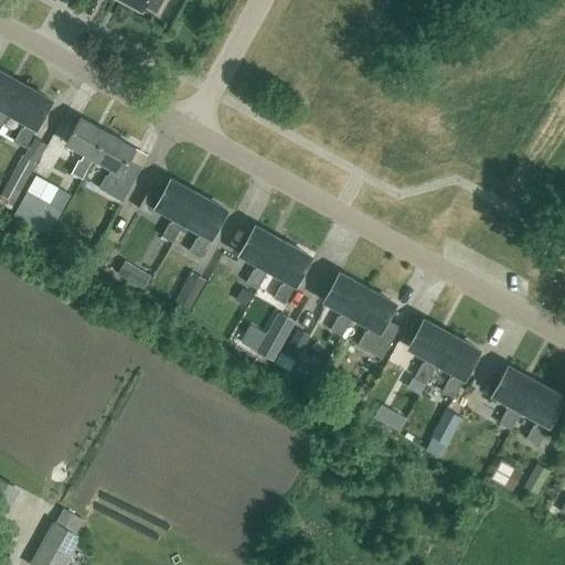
[(145,6),(157,12),(162,0),(126,0),(142,9),(145,6)]
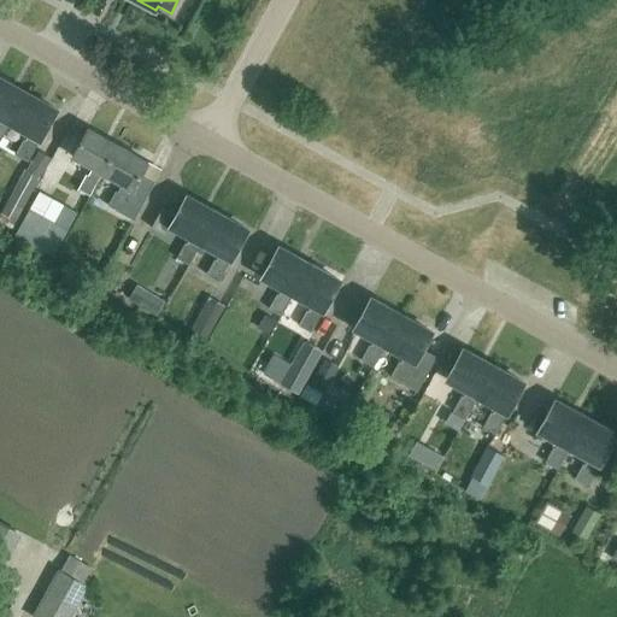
[(0,141),(10,124),(10,123),(27,94),(0,78),(0,141)]
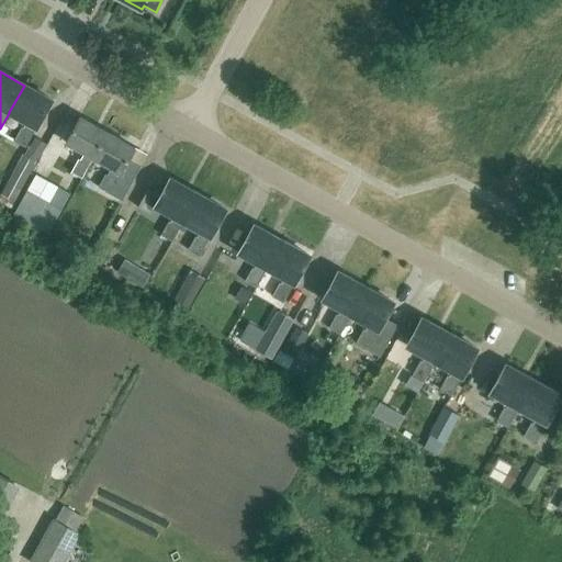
[(26,122),(23,127),(22,127),(14,141),(25,147),(36,127),(37,128),(53,101),(24,86),(9,112),(9,113),(26,122)]
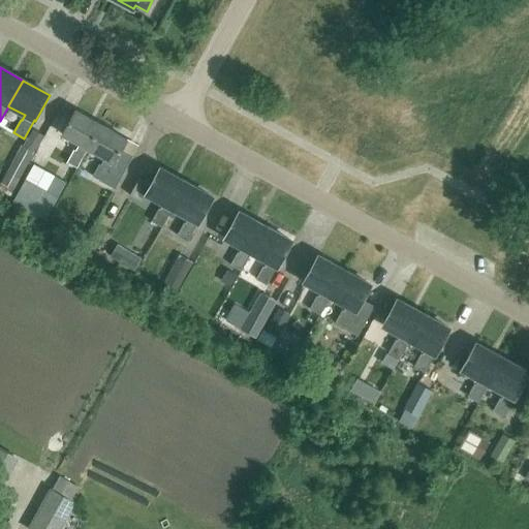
[(78,167),(88,149),(101,125),(75,111),(62,134),(80,145),(76,150),(74,149),(67,162),(78,167)]
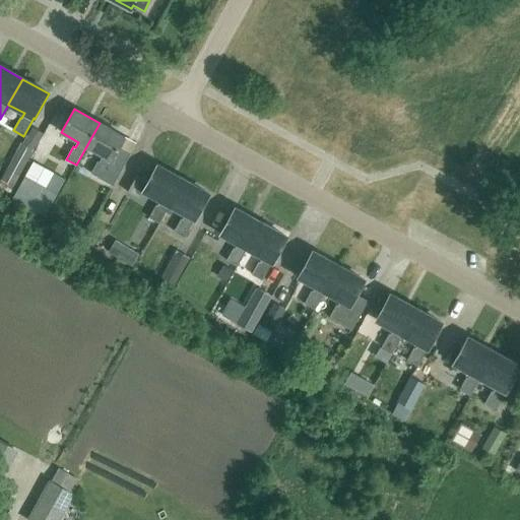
[(119,147),(125,137),(100,123),(86,146),(103,155),(100,161),(98,160),(90,173),(113,185),(130,153),(119,147)]
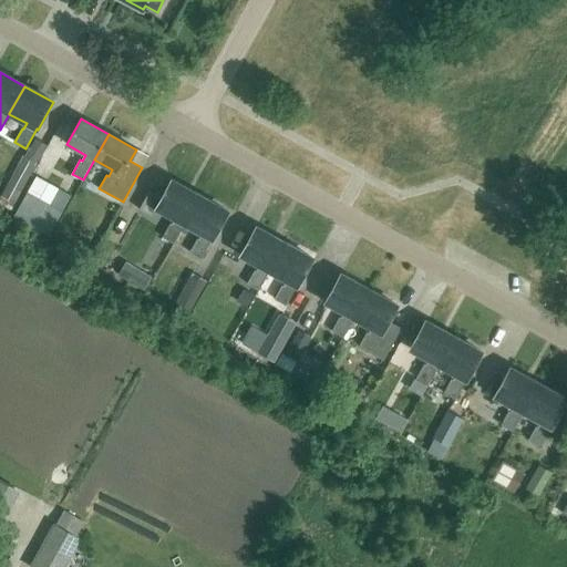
[(22,157),(0,196),(14,204),(35,165),(22,157)]
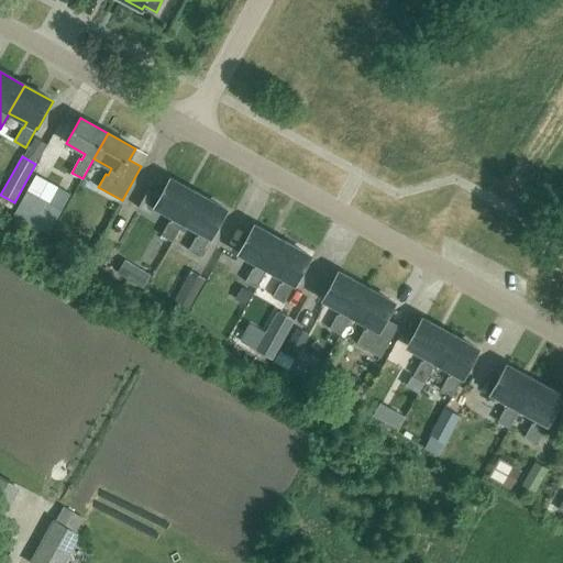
[(148,190),(146,195),(139,209),(152,216),(156,207),(174,217),(170,222),(168,221),(161,235),(173,242),(184,222),(183,222),(184,221),(198,195),(169,178),(159,197),(156,195),(148,190)]
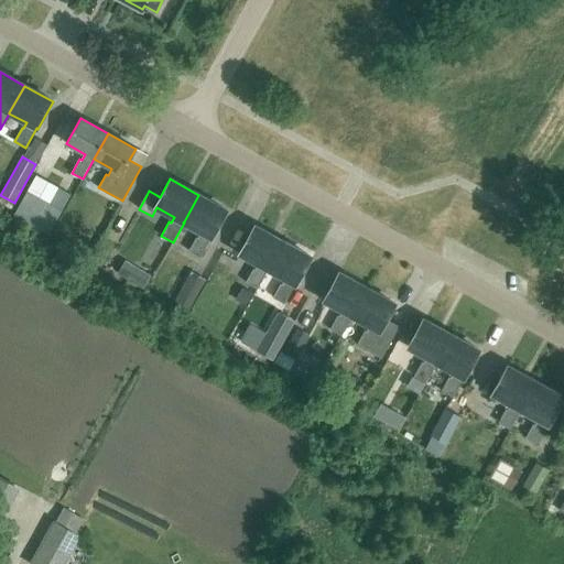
[(60,209),(25,191),(12,215),(46,234),(60,209)]
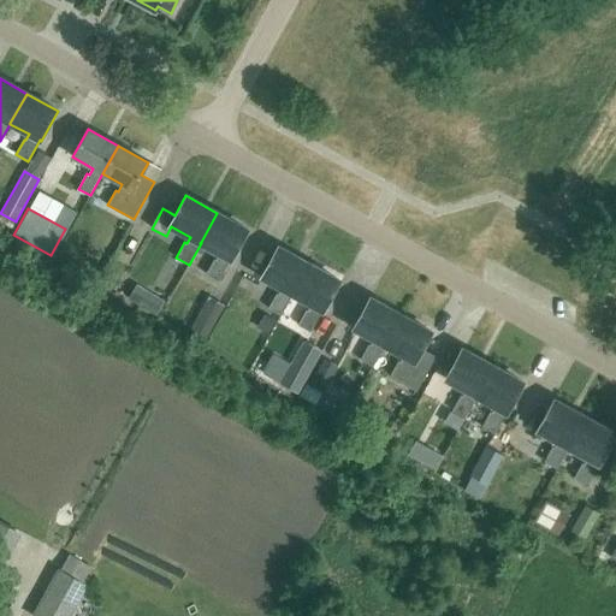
[(248,230),(217,213),(201,242),(200,243),(201,243),(219,254),(215,260),(214,259),(206,274),(218,282),(230,260),(231,260),(248,230)]
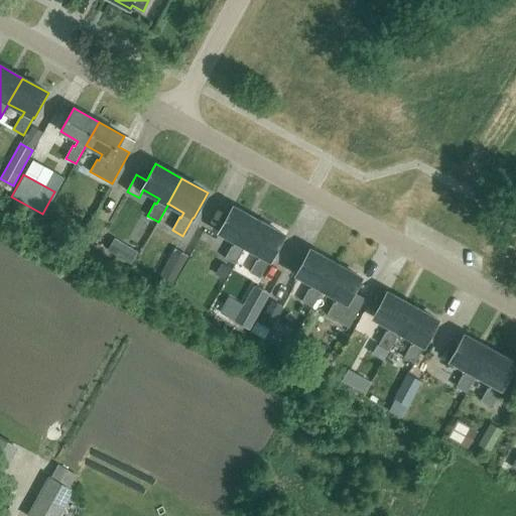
[(235,264),(245,246),(259,221),(233,207),(219,232),(236,241),(233,247),(232,246),(225,258),(235,264)]
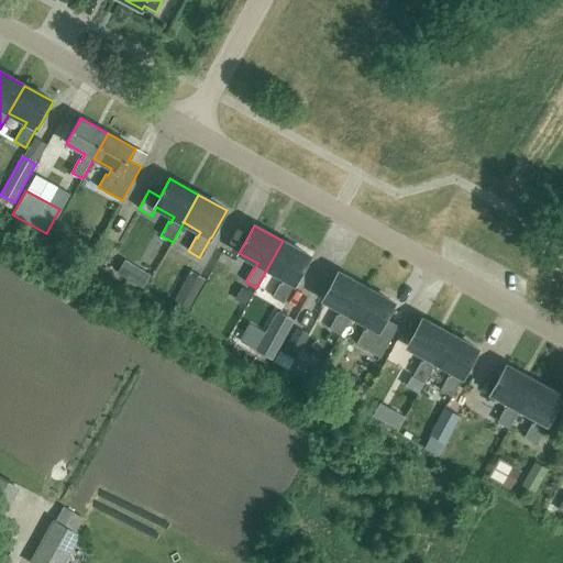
[(283,241),(267,268),(285,278),(282,284),(279,283),(272,297),(284,304),(295,284),(296,285),(311,257),(283,241)]
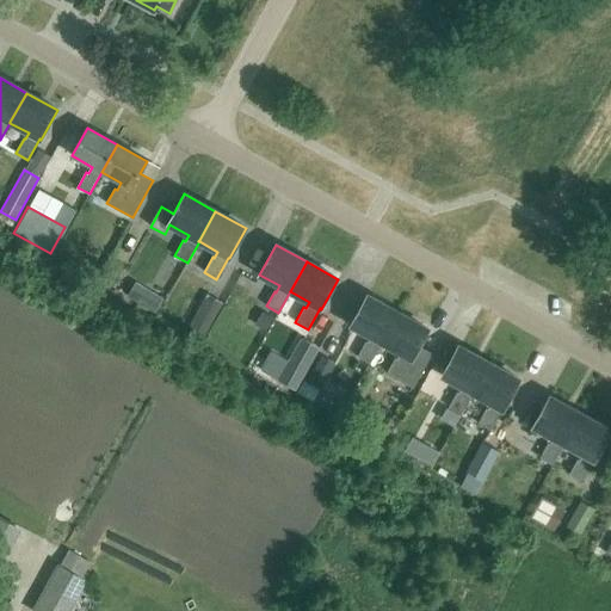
[(150,292),(143,304),(156,312),(162,300),(150,292)]
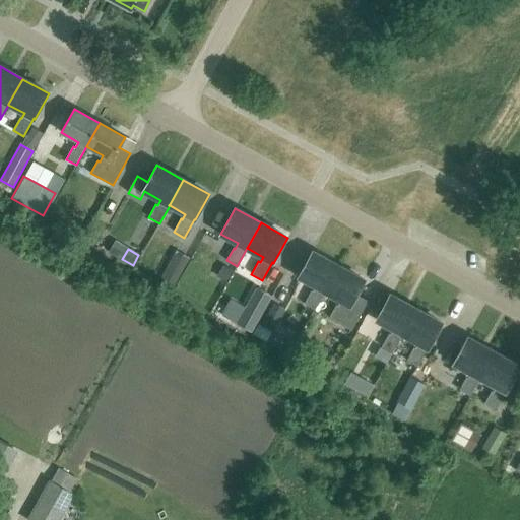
[(157,285),(171,293),(189,257),(176,250),(157,285)]
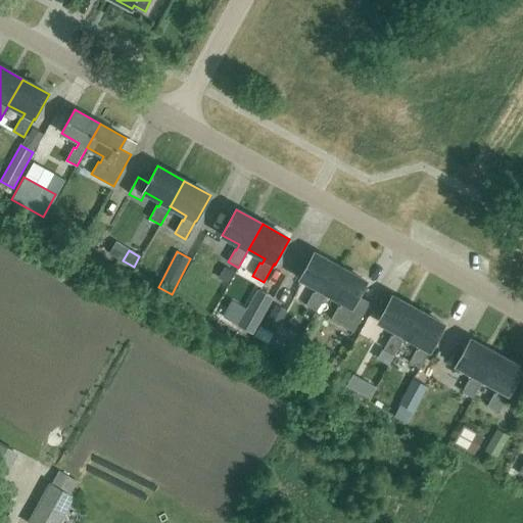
[(327,292),(340,268),(314,252),(299,278),(318,288),(315,293),(313,292),(305,305),(317,312),(327,293),(326,293),(327,292)]
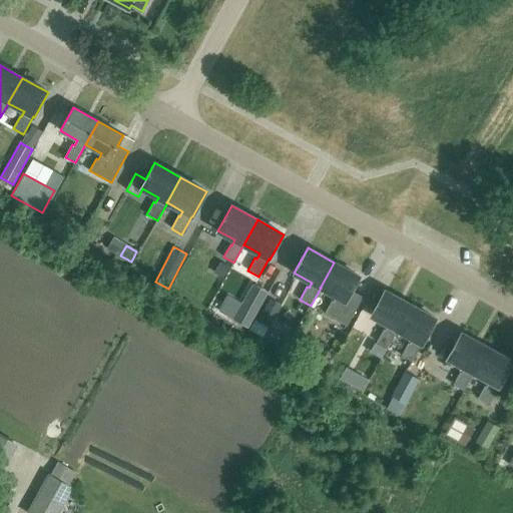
[(229,267),(220,261),(213,273),(222,278),(229,267)]
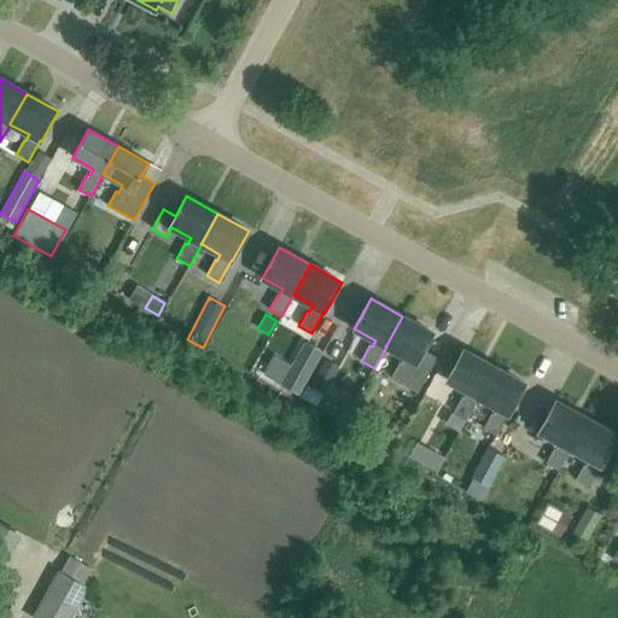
[(433,333),(402,316),(386,345),(385,347),(386,347),(404,357),(402,363),(400,362),(391,378),(418,392),(436,357),(424,351),(433,333)]
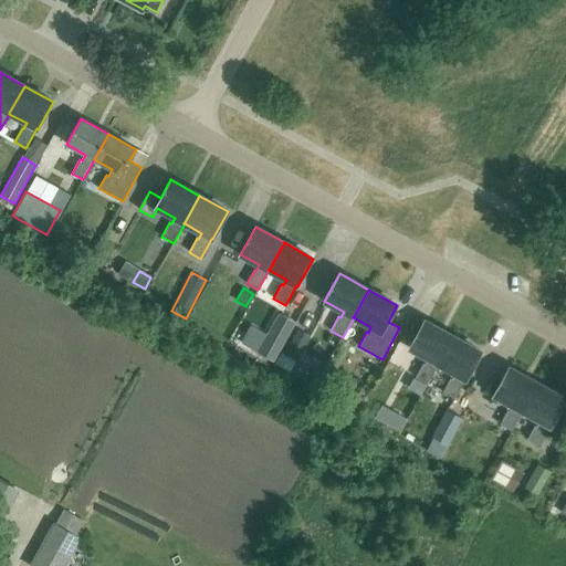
[(274,362),(293,329),(279,321),(260,354),(274,362)]
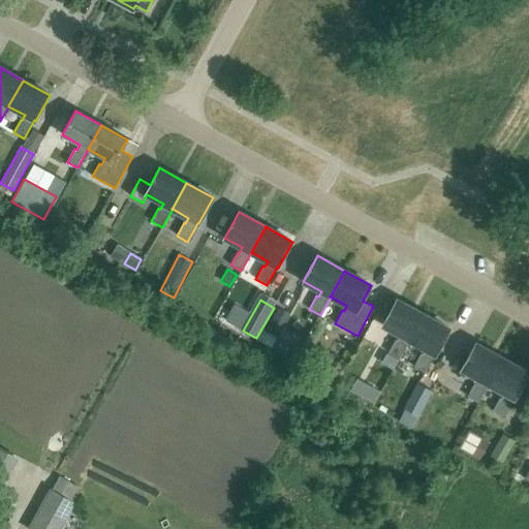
[(399,359),(409,340),(409,339),(424,314),(396,300),(382,325),(400,335),(397,340),(396,340),(387,352),(399,359)]
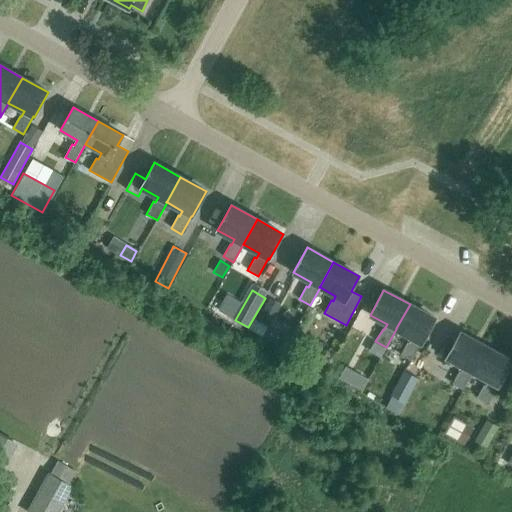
[(263,335),(280,306),(266,299),(250,328),(263,335)]
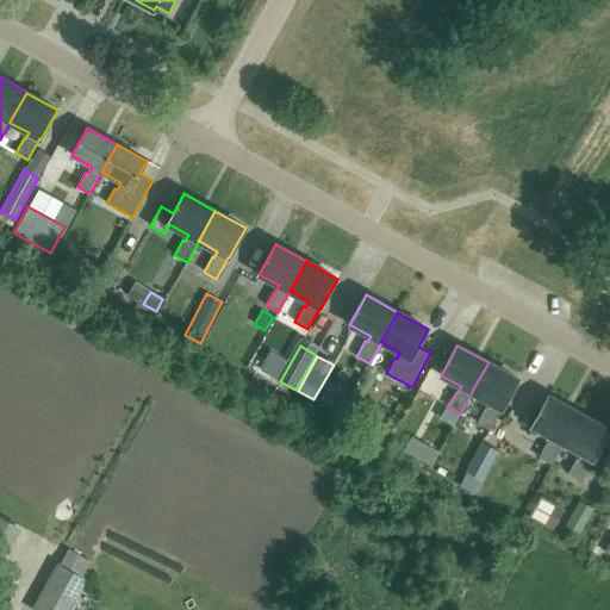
[(491,403),(487,409),(485,408),(477,423),(490,430),(502,409),(503,409),(518,379),(489,362),(472,391),(472,392),(491,403)]
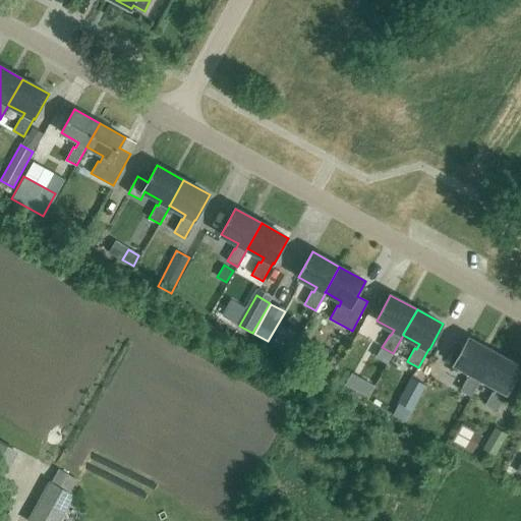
[(471,397),(481,379),(480,378),(481,378),(495,353),(468,338),(454,363),(472,373),(469,379),(467,378),(460,391),(471,397)]
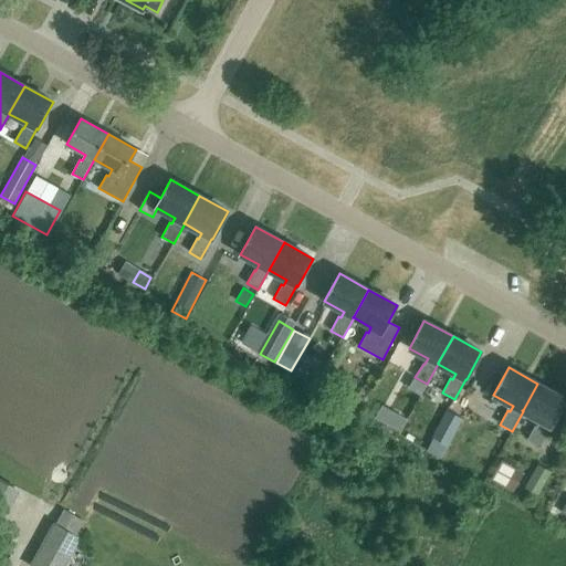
[(537,384),(523,410),(522,410),(523,411),(540,420),(536,426),(535,426),(527,439),(538,446),(549,426),(551,427),(565,399),(537,384)]
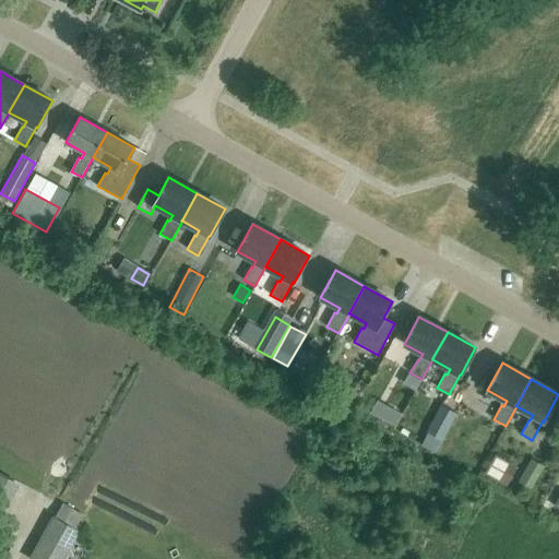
[(440,405),(426,432),(442,441),(456,414),(440,405)]
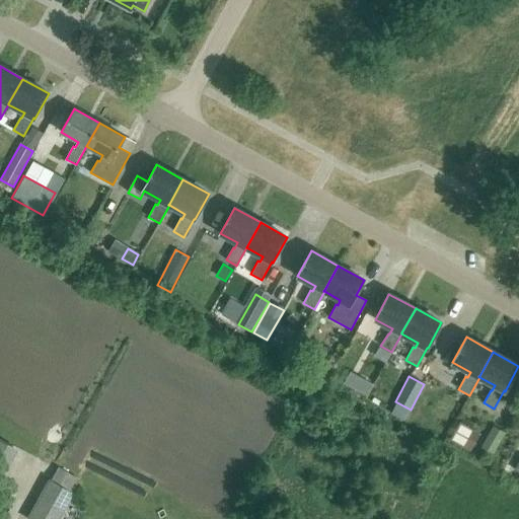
[(471,429),(459,422),(450,439),(462,446),(471,429)]
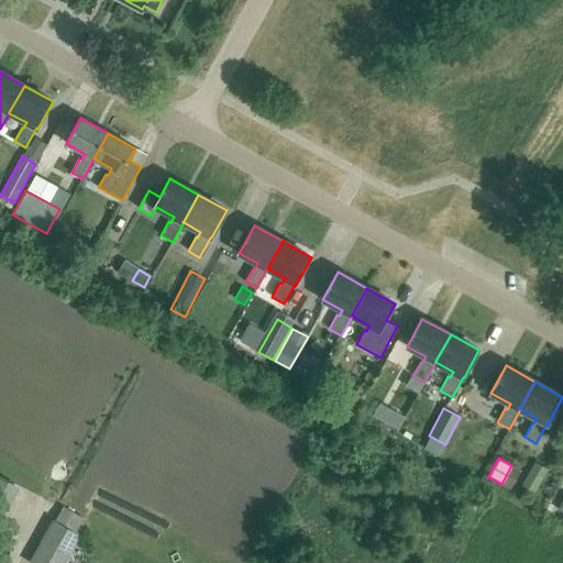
[(534,493),(549,470),(534,462),(521,486),(534,493)]
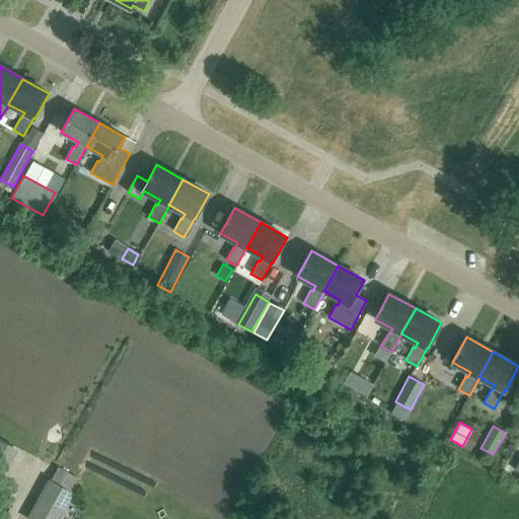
[(0,439),(0,452),(7,456),(12,446),(0,439)]
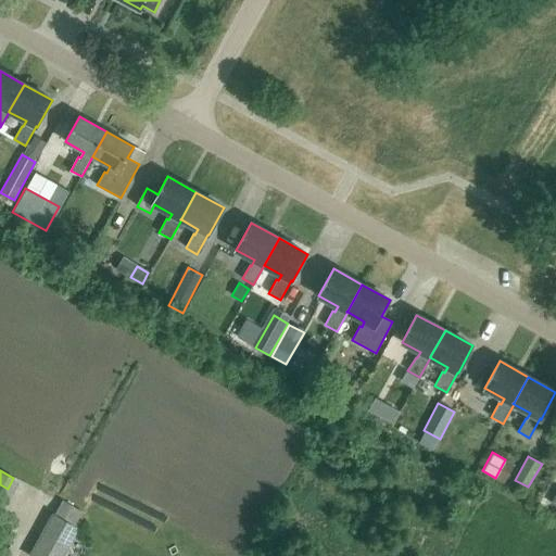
[(51,555),(72,555),(87,522),(71,515),(51,555)]
